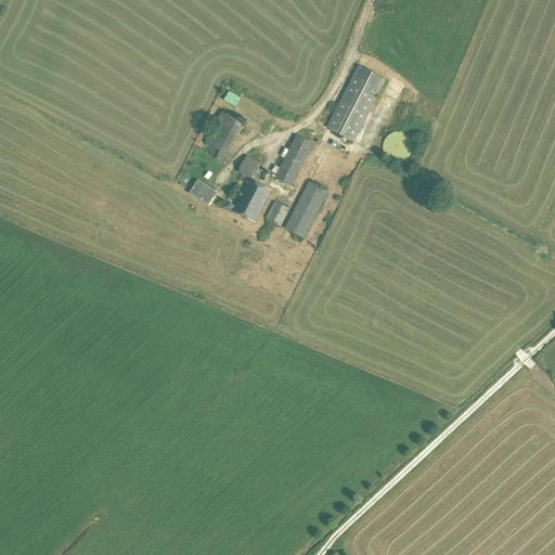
[(349,80),(330,125),(359,138),(387,74),(353,60),(346,79),(349,80)]
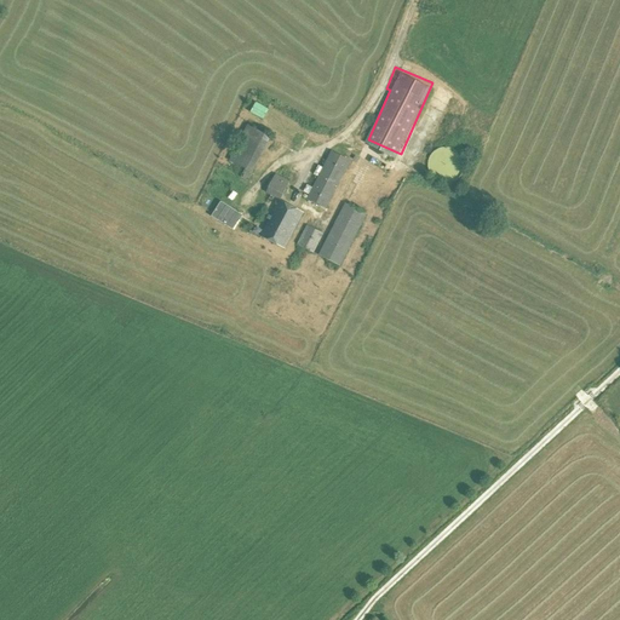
[(254,147),(264,149),(271,128),(250,121),(235,160),(248,165),(253,154),(252,153),(254,147)]
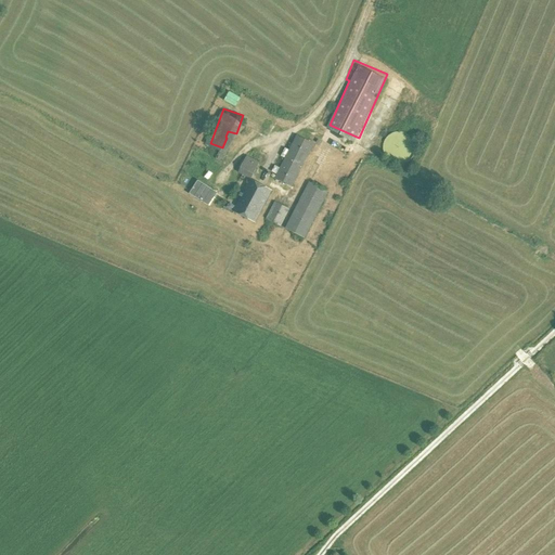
[(437,111),(431,120),(436,123),(441,113),(437,111)]
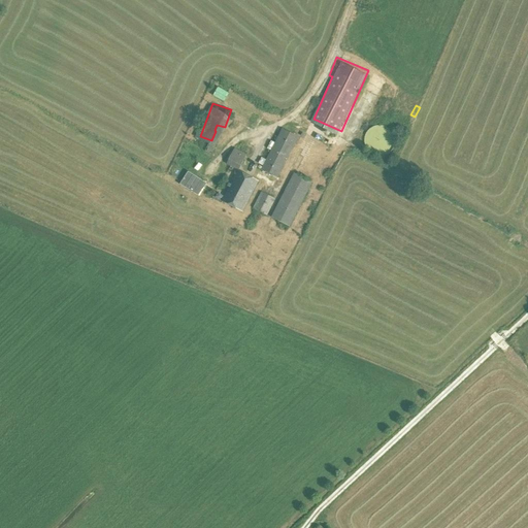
[(252,132),(259,125),(253,119),(245,126),(252,132)]
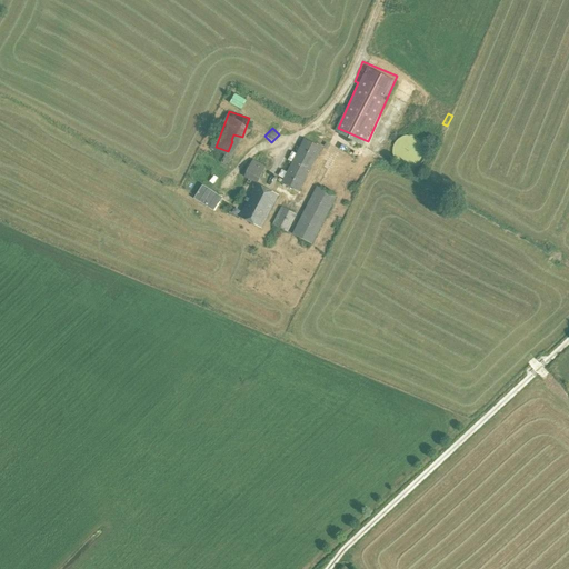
[(383,146),(389,131),(381,128),(375,142),(383,146)]
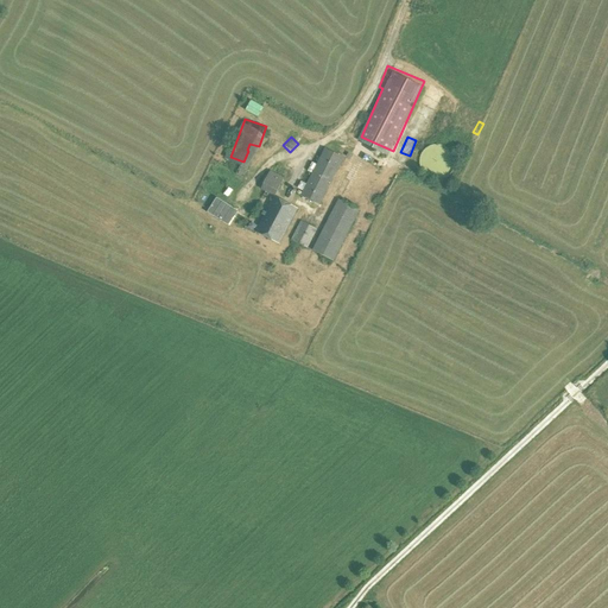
[(349,162),(344,173),(356,178),(361,166),(349,162)]
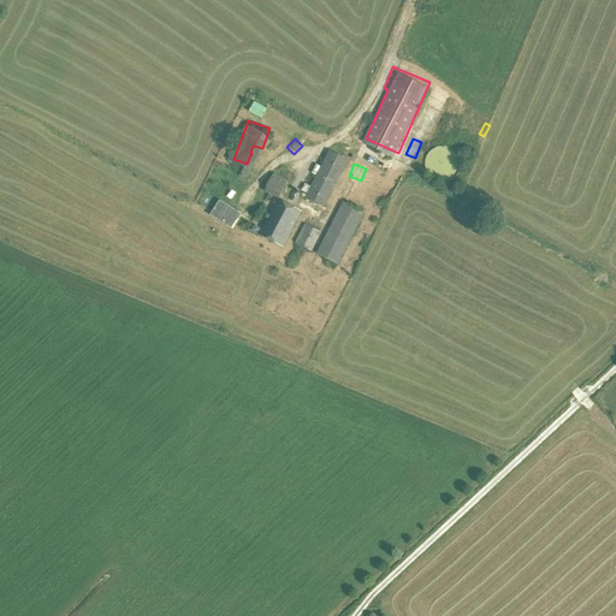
[(288,181),(274,175),(266,193),(279,199),(288,181)]
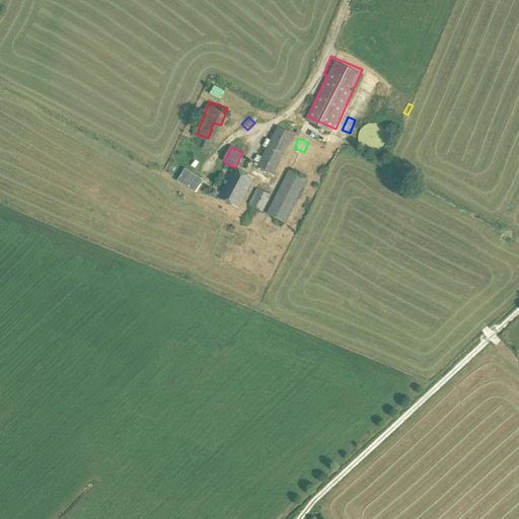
[(308,174),(312,165),(314,166),(316,163),(304,157),(298,169),(308,174)]
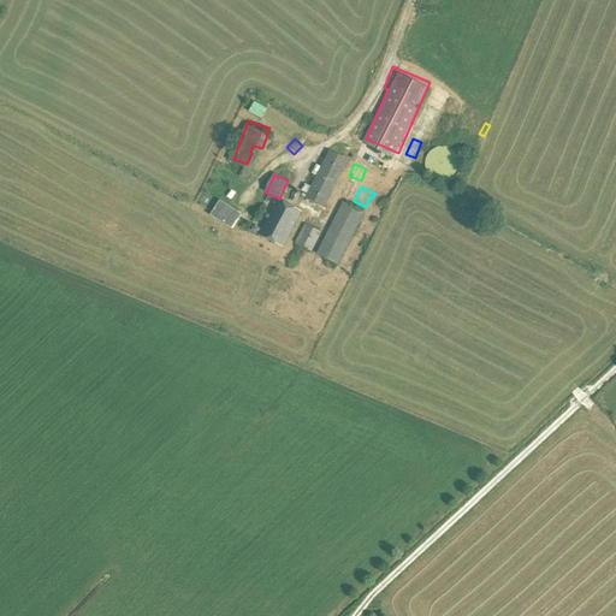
[(343,261),(365,206),(342,197),(330,229),(307,220),(297,243),(343,261)]
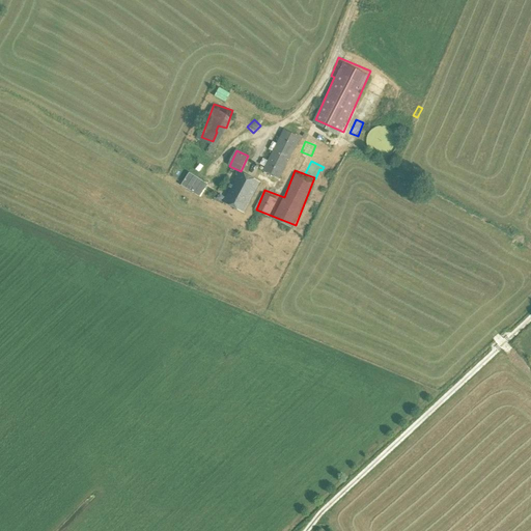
[(224,202),(244,213),(259,183),(240,172),(224,202)]
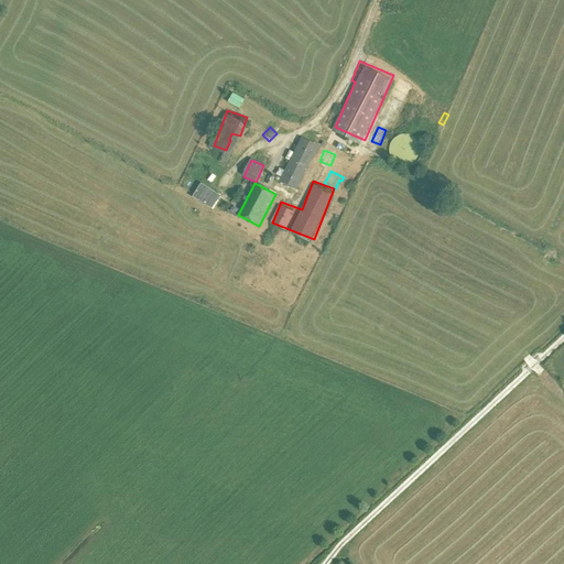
[(213,209),(220,196),(201,184),(192,197),(213,209)]
